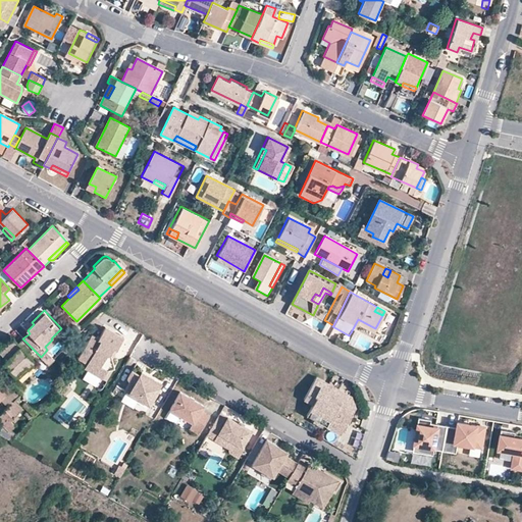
[(368,342),(375,328),(358,319),(351,332),(368,342)]
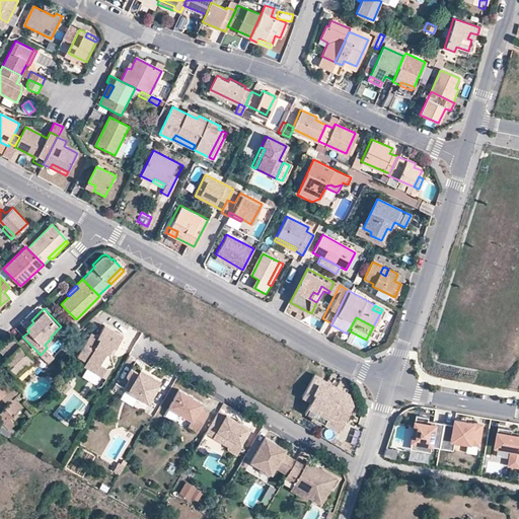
[(84,366),(101,377),(107,369),(113,368),(114,367),(112,358),(110,354),(114,348),(117,349),(125,338),(106,325),(99,337),(92,332),(78,357),(86,362),(84,366)]
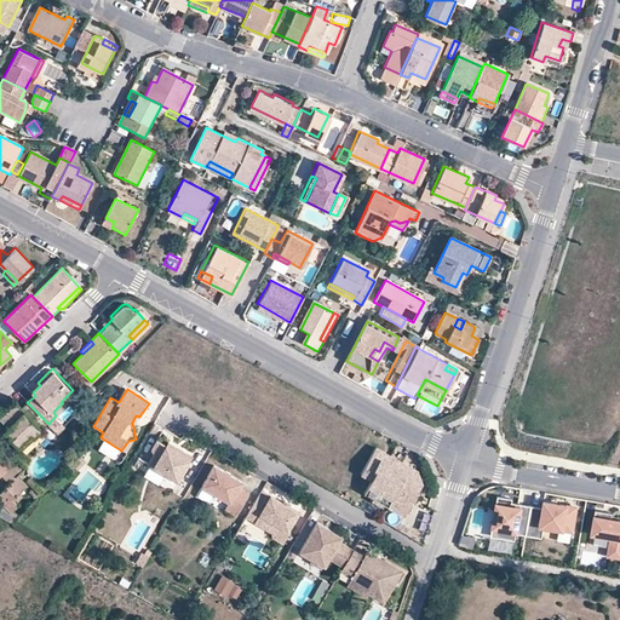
[(78,395),(73,390),(61,402),(62,403),(53,412),(56,415),(78,395)]
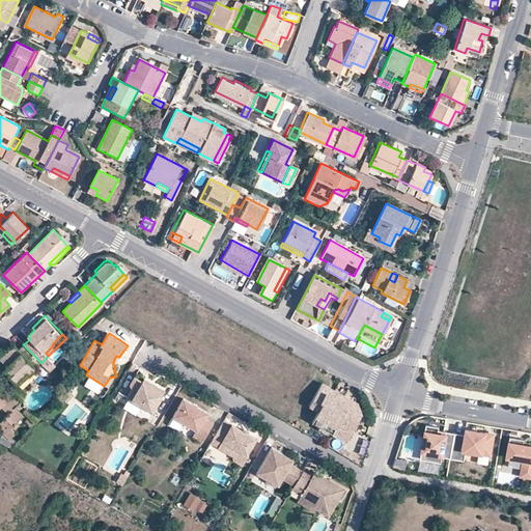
[(32,362),(36,358),(23,344),(19,350),(16,347),(11,352),(7,352),(0,358),(0,359),(7,367),(3,371),(15,383),(26,372),(29,374),(36,367),(32,362)]
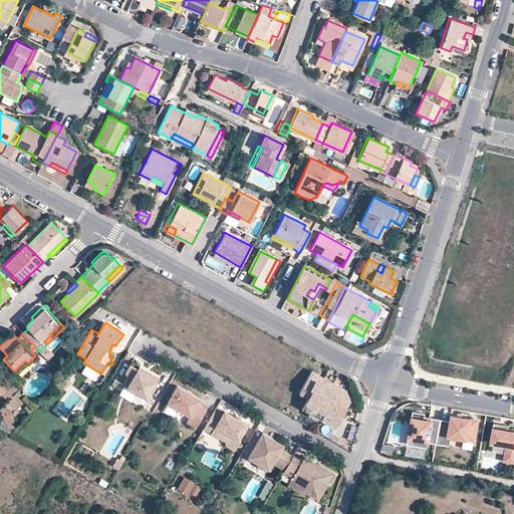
[(35,355),(40,351),(35,346),(31,350),(35,355)]
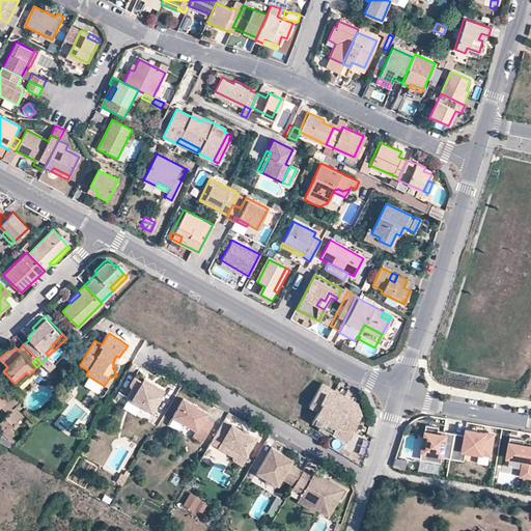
[(19,386),(29,374),(26,372),(15,383),(18,386),(19,386)]
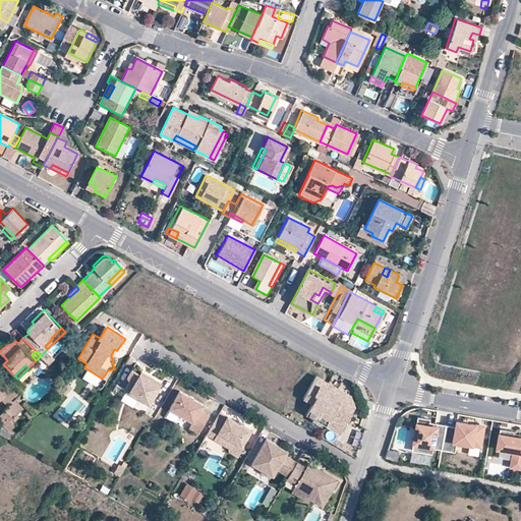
[(106,381),(113,369),(108,370),(102,379),(106,381)]
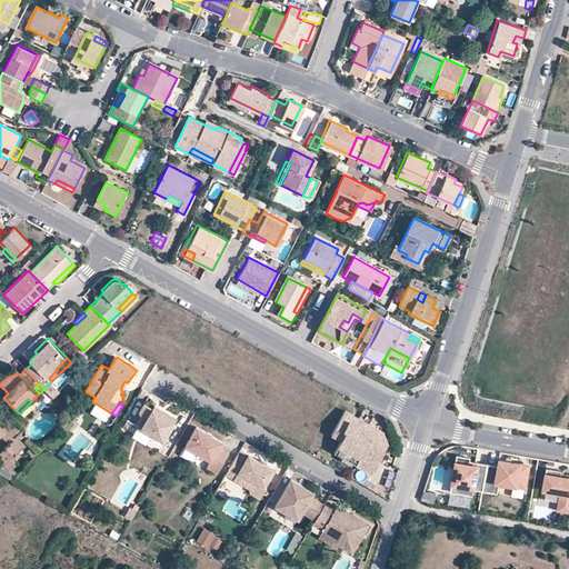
[(178,420),(167,412),(165,416),(153,410),(146,406),(141,413),(142,417),(137,427),(165,442),(178,420)]
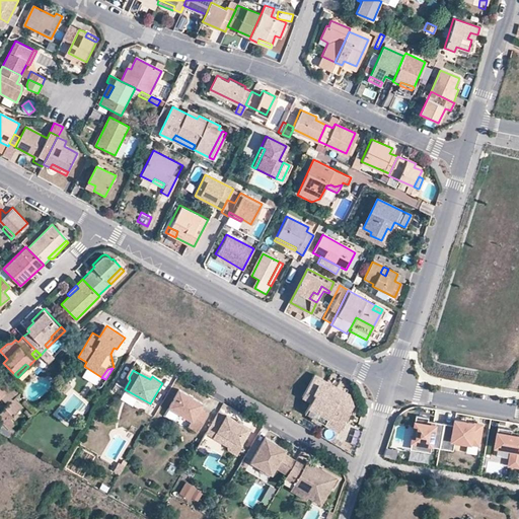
[(142,371),(140,374),(150,379),(152,376),(142,371)]
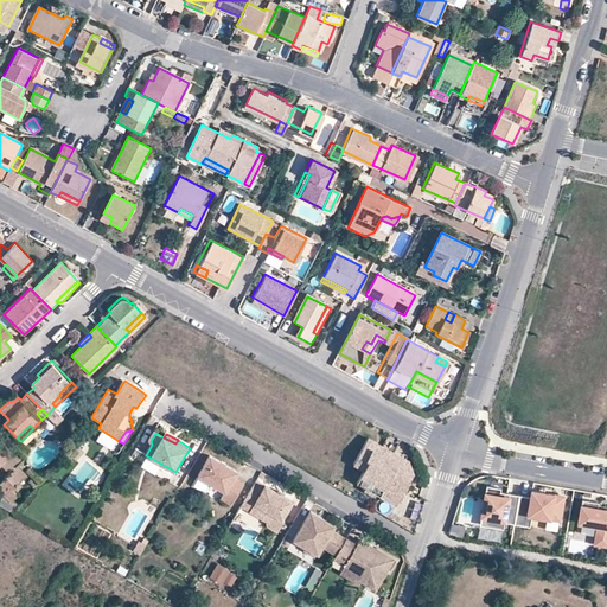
[(357,483),(379,494),(383,487),(384,487),(401,496),(414,473),(409,461),(368,438),(353,464),(364,470),(357,483)]
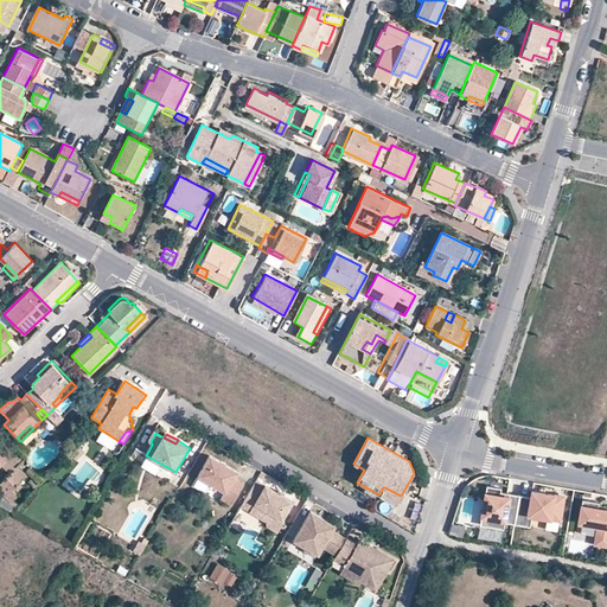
[(31,451),(20,441),(14,448),(24,458),(31,451)]
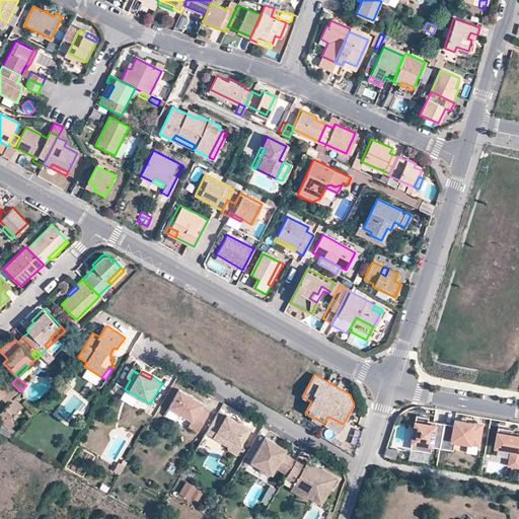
[(75,386),(68,379),(61,387),(68,393),(75,386)]
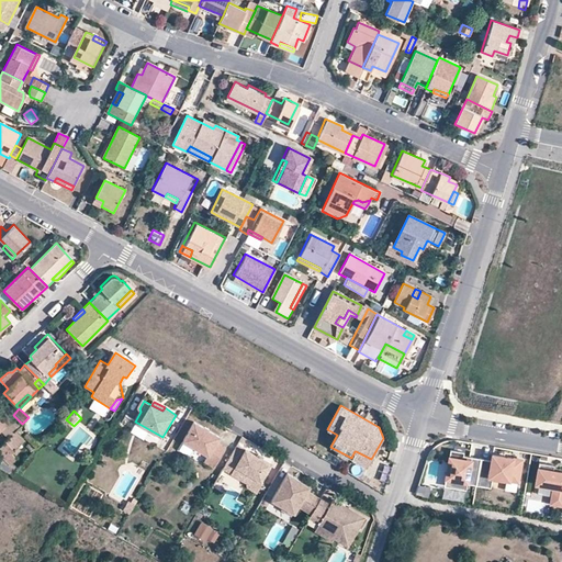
[(195,423),(184,441),(210,457),(206,462),(216,469),(227,450),(217,444),(222,438),(195,423)]
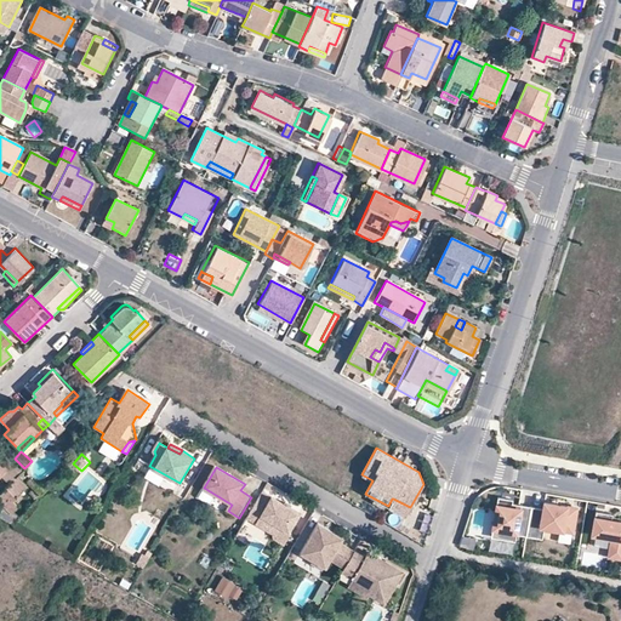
[(26,497),(22,493),(33,480),(22,471),(3,491),(18,506),(26,497)]
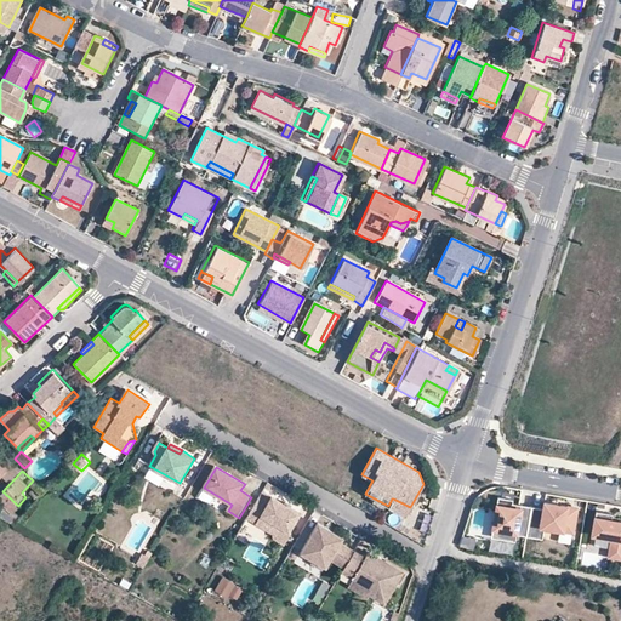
[(273,499),(271,502),(262,497),(249,519),(258,525),(262,517),(291,534),(301,514),(273,499)]
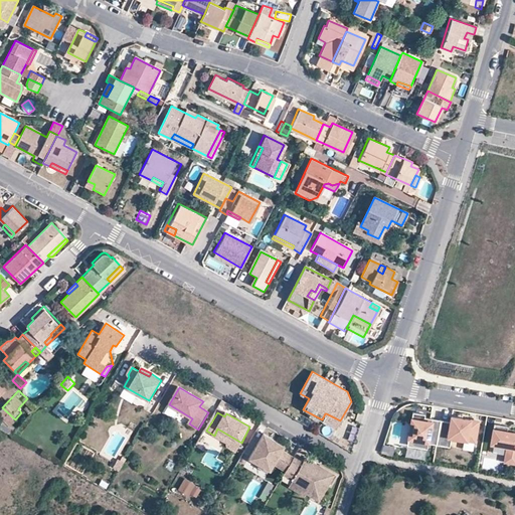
[(336,427),(340,420),(326,413),(325,413),(322,419),(323,419),(336,427)]
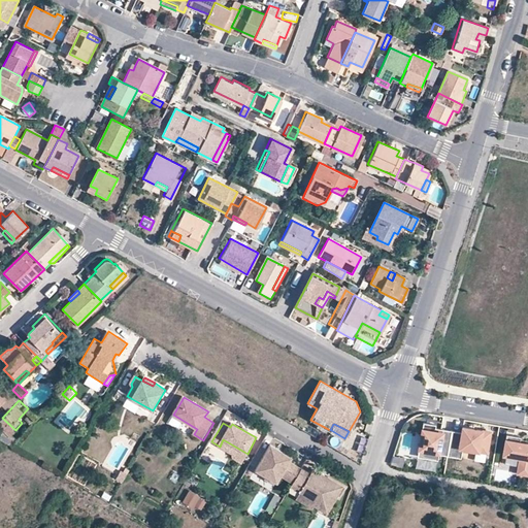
[(449,458),(453,432),(443,430),(442,434),(435,432),(436,429),(437,426),(424,424),(420,448),(428,449),(426,460),(439,462),(440,456),(449,458)]
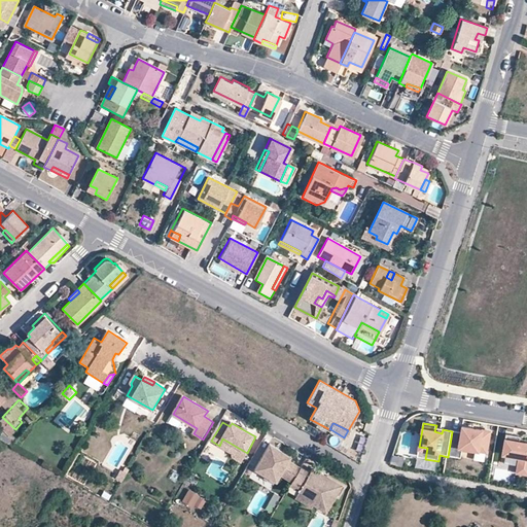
[(462,433),(452,431),(448,457),(461,459),(463,449),(487,453),(491,433),(463,428),(462,433)]
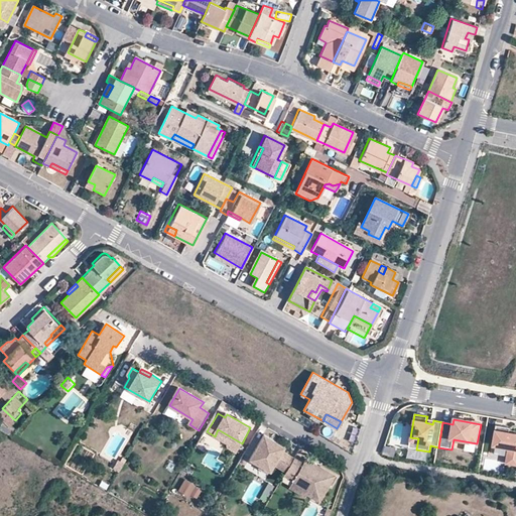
[(515,433),(510,433),(511,428),(497,425),(494,445),(511,448),(508,464),(515,465),(515,433)]
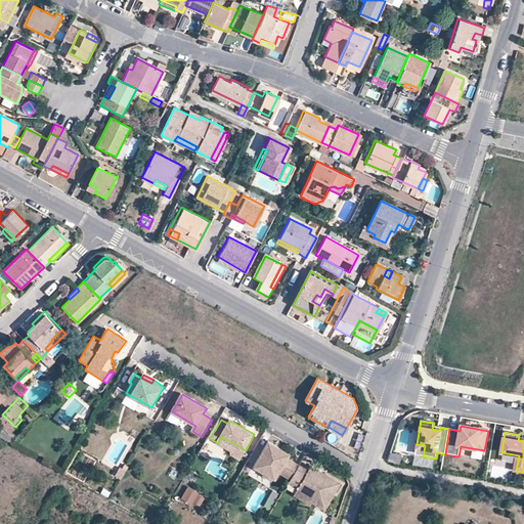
[(292,480),(301,466),(289,459),(290,456),(279,450),(280,448),(270,442),(255,467),(265,473),(268,469),(273,469),(280,473),(284,468),(289,471),(286,476),(292,480)]
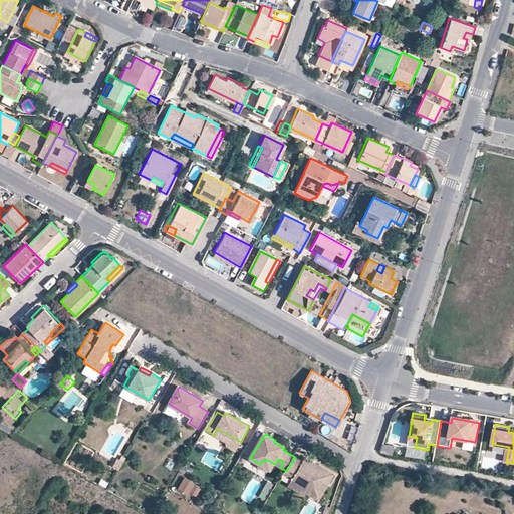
[(417,437),(409,436),(407,446),(415,448),(417,437)]
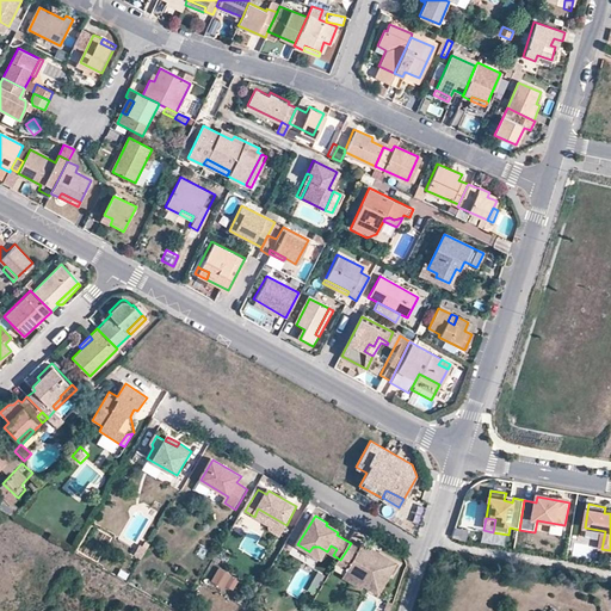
[(340,530),(327,523),(326,525),(338,532),(340,530)]
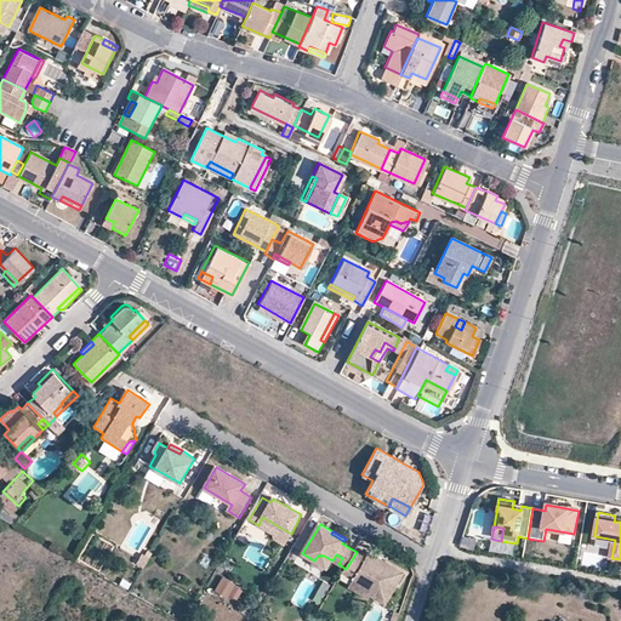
[(318,576),(324,568),(294,551),(289,559),(318,576)]
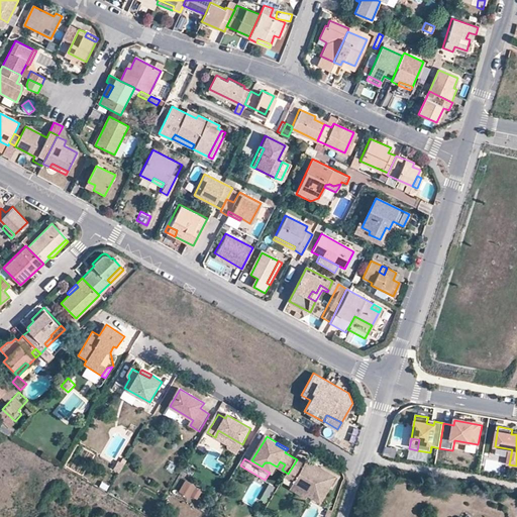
[(311,492),(308,495),(322,503),(337,478),(308,460),(306,464),(297,459),(288,474),(287,477),(295,483),(311,492)]
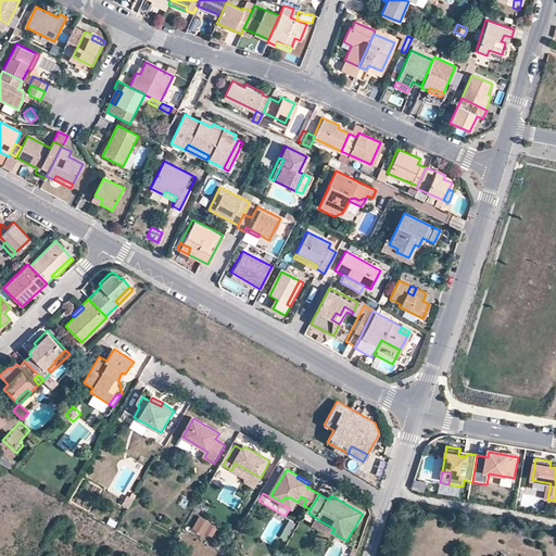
[(124,505),(130,508),(136,500),(129,496),(124,505)]
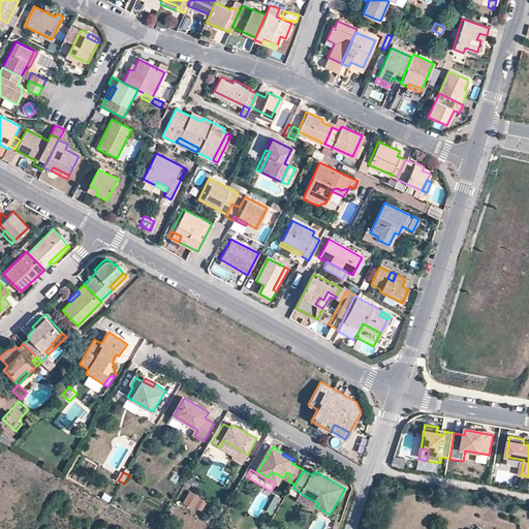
[(283,477),(288,480),(291,475),(286,472),(283,477)]
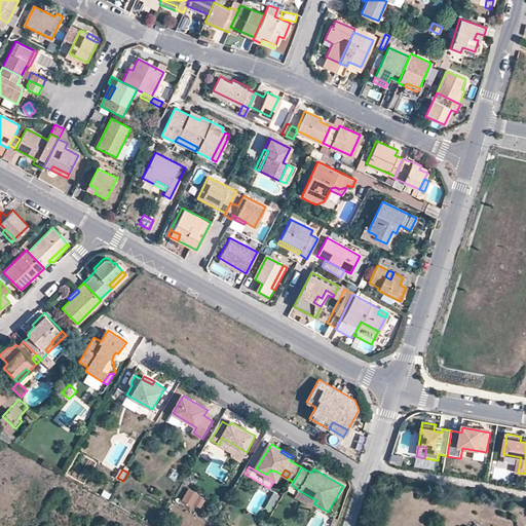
[(277,482),(282,475),(274,471),(269,471),(266,475),(277,482)]
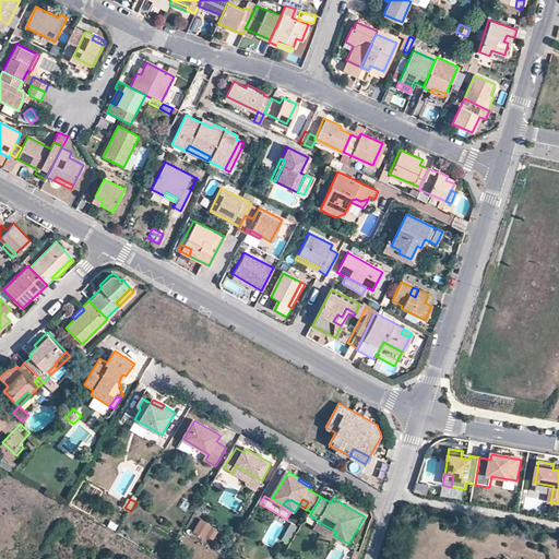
[(214,528),(202,521),(195,533),(206,539),(207,537),(213,528),(214,528)]
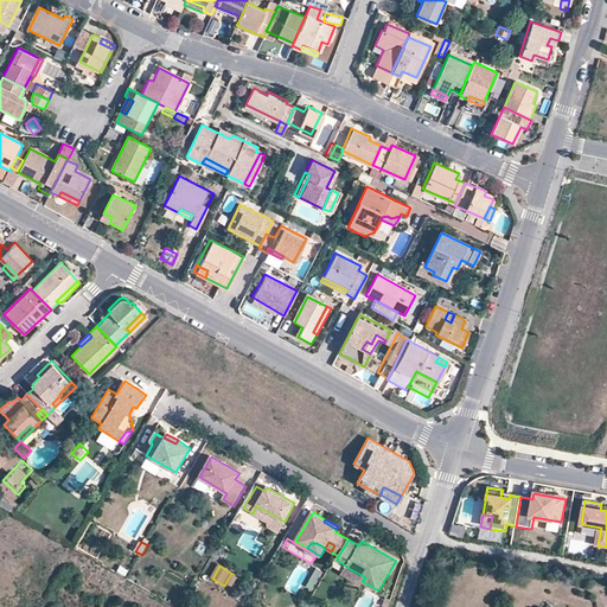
[(317,590),(324,570),(314,567),(307,588),(317,590)]
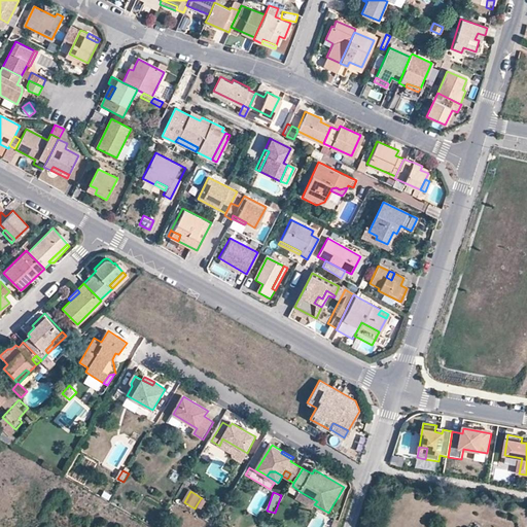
[(313,507),(314,504),(317,501),(301,492),(297,498),(313,507)]
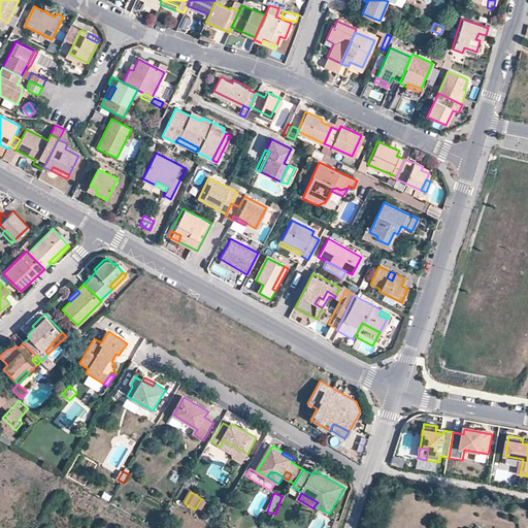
[(201,499),(196,507),(203,512),(208,503),(201,499)]
